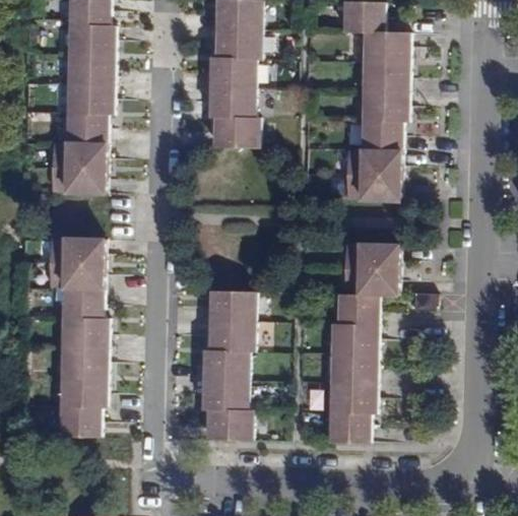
[(68,0),(68,24),(106,25),(106,0),(68,0)]
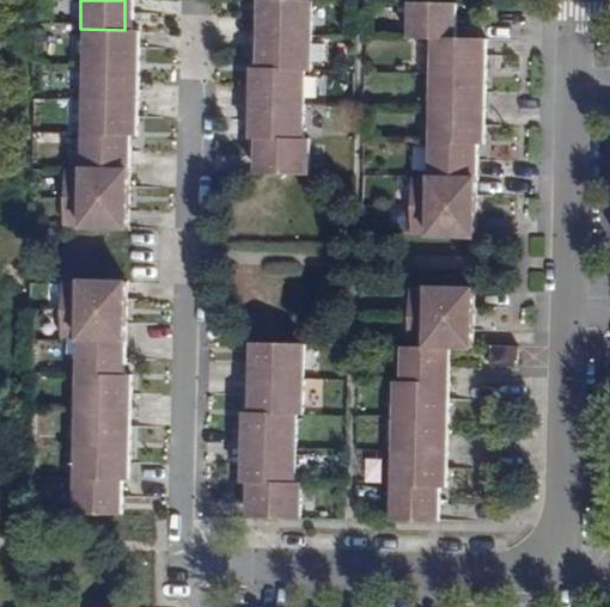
[(254,0),(254,31),(303,34),(303,0),(254,0)]
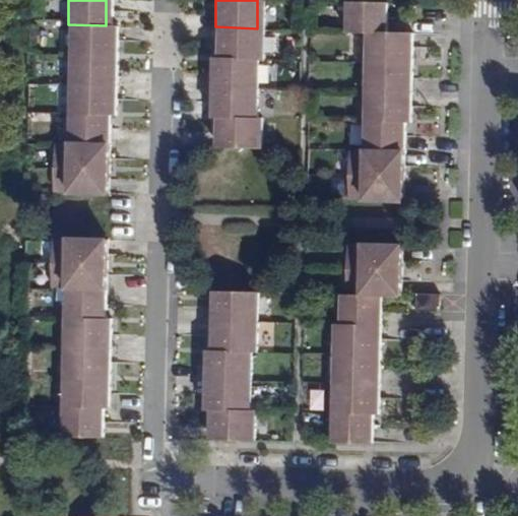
[(364,30),(383,30),(383,0),(344,0),(343,29),(364,30)]
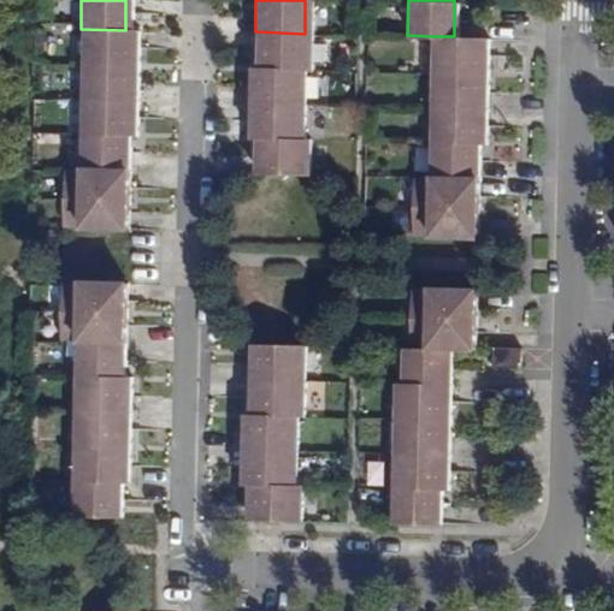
[(130,30),(125,30),(81,29),(80,61),(130,63),(130,30)]
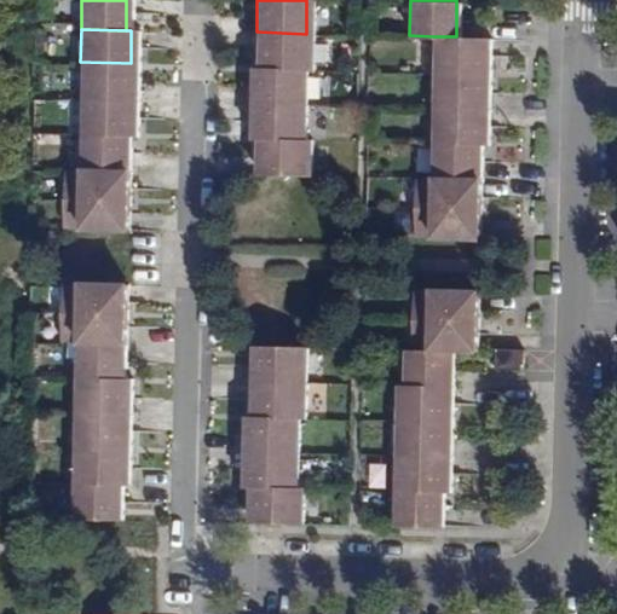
[(306,34),(257,32),(255,65),(301,67),(306,67),(306,34)]
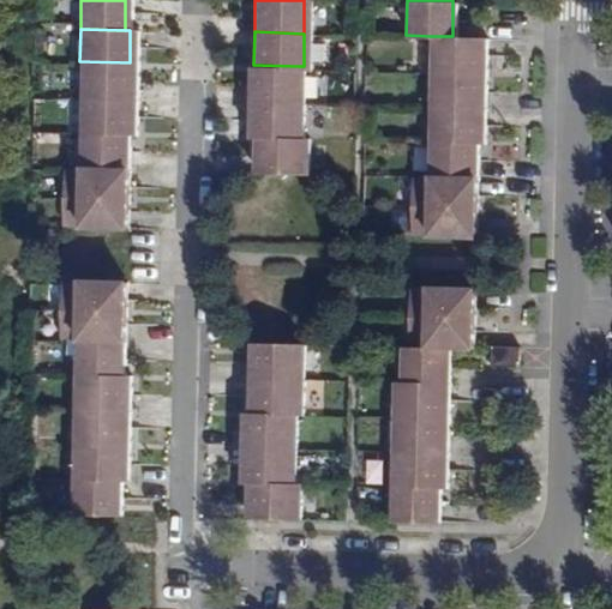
[(430,36),(430,73),(481,74),(481,37),(453,36),(430,36)]
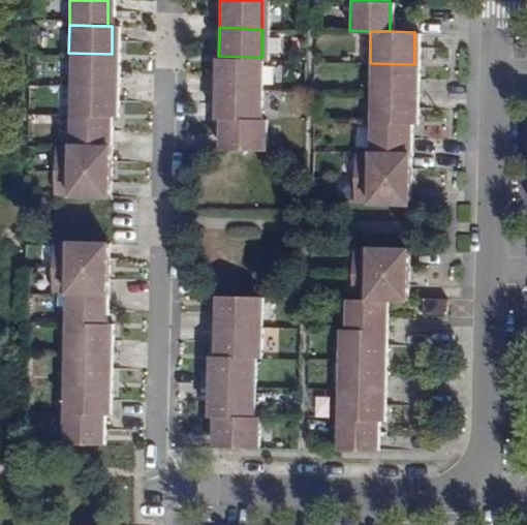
[(67,84),(111,85),(112,54),(68,53),(67,84)]
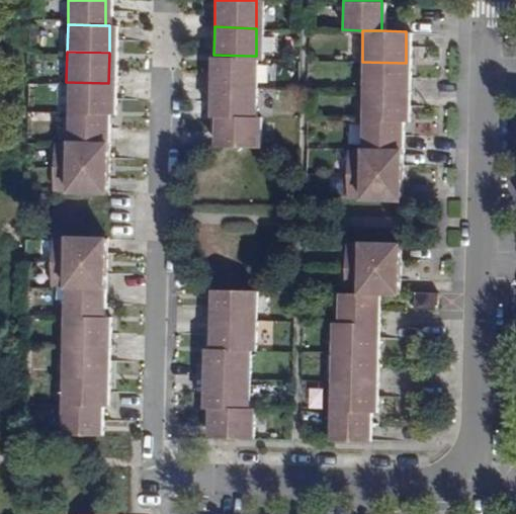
[(209,55),(209,84),(251,84),(252,56),(213,55),(209,55)]
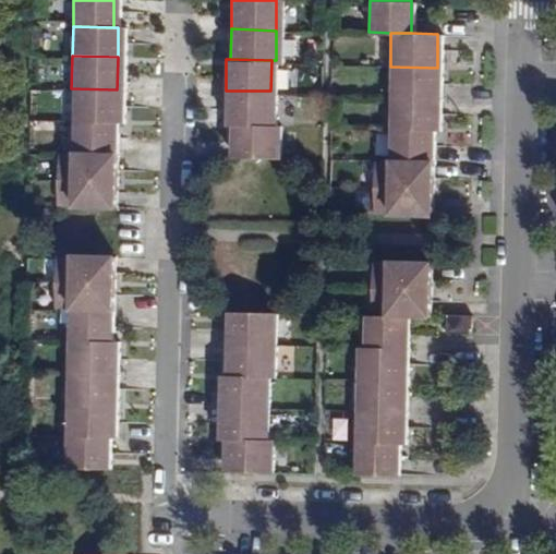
[(390,67),(389,98),(436,98),(437,68),(390,67)]
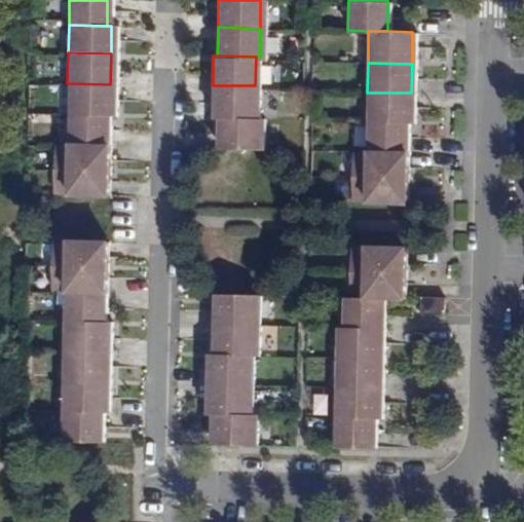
[(110,114),(110,84),(67,83),(67,113),(106,114),(110,114)]
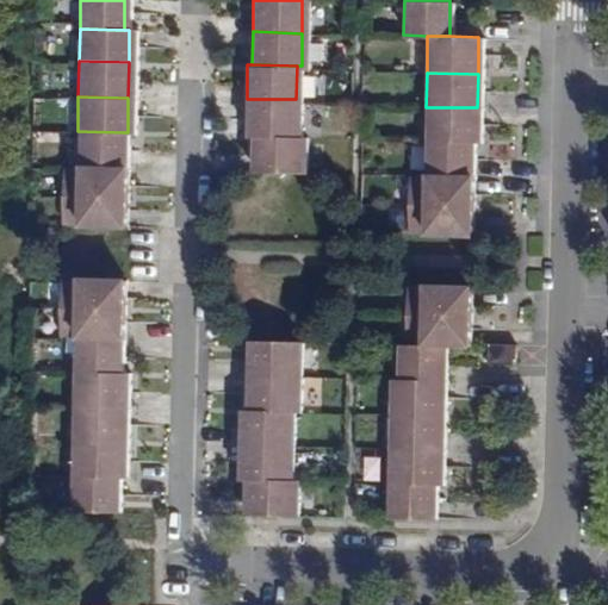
[(252,131),(295,132),(296,99),(247,99),(246,131),(252,131)]
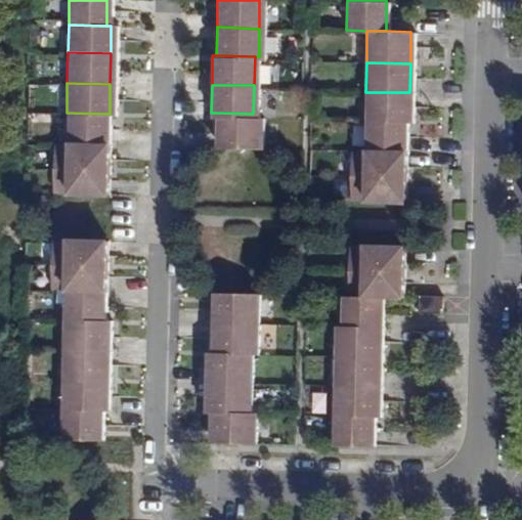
[(364,121),(404,122),(409,123),(409,92),(365,92),(364,121)]
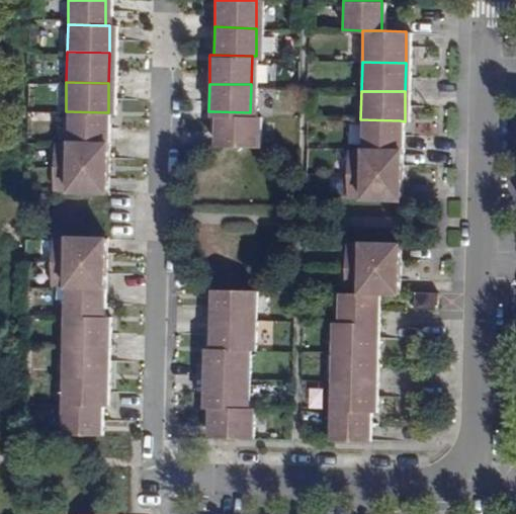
[(103,136),(104,112),(66,111),(66,136),(103,136)]
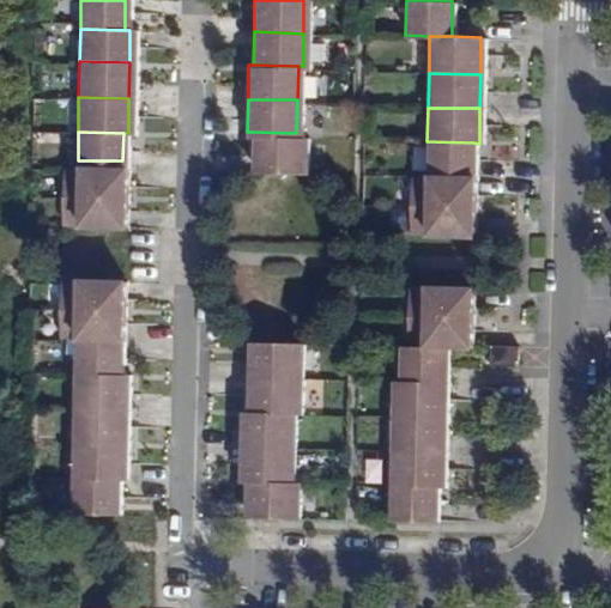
[(296,133),(253,132),(253,166),(301,168),(302,134),(296,133)]
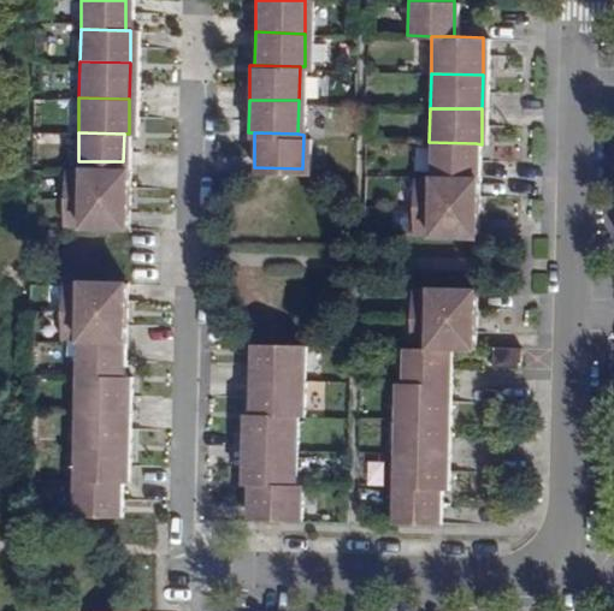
[(429,175),(476,176),(476,143),(429,142),(429,175)]
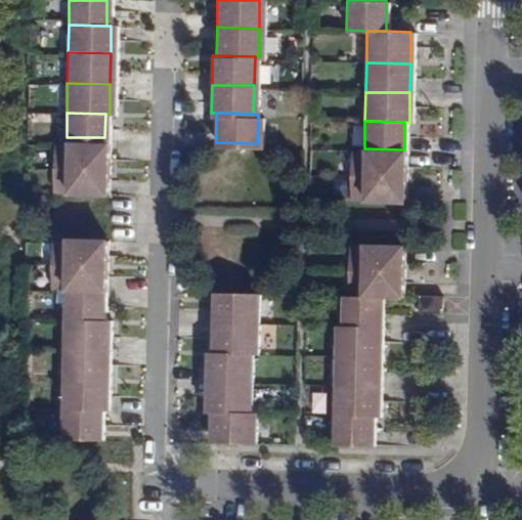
[(54,141),(53,162),(104,163),(104,137),(67,137),(67,141),(54,141)]
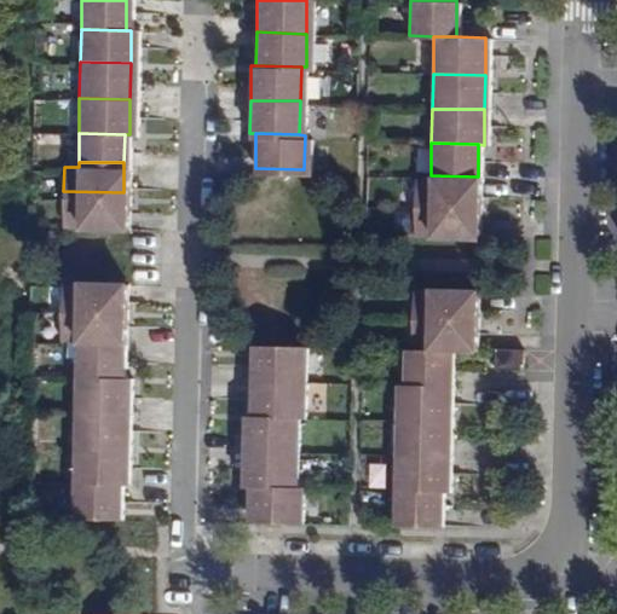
[(417,180),(416,204),(477,206),(478,177),(431,175),(431,181),(417,180)]
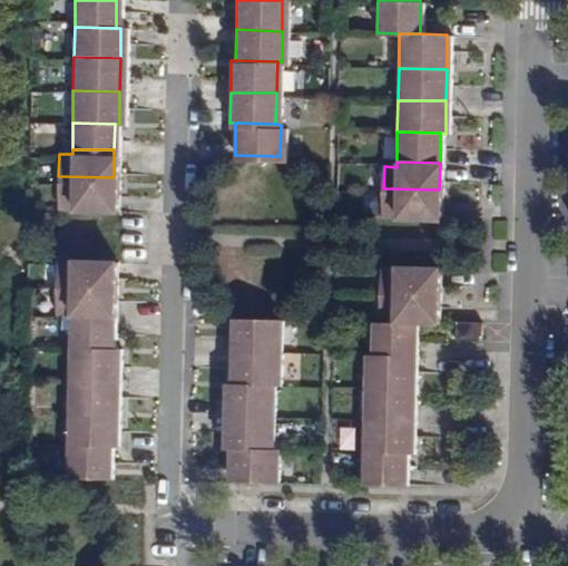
[(114,177),(58,176),(58,196),(71,196),(71,202),(113,202),(114,177)]
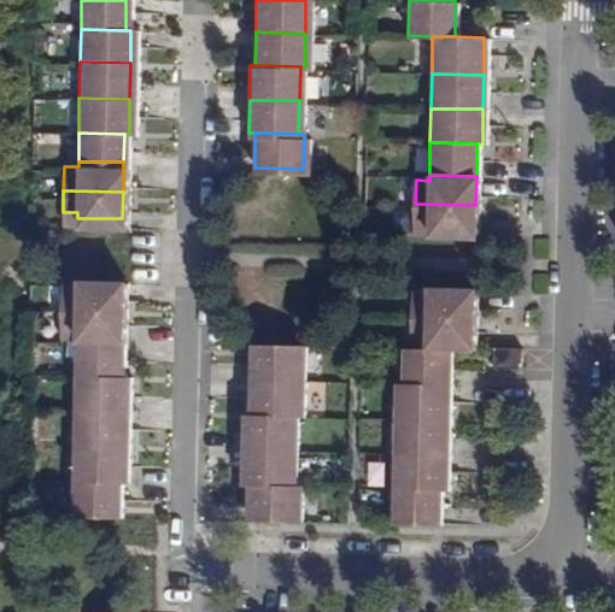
[(475,205),(415,204),(415,228),(428,228),(428,234),(475,235),(475,205)]
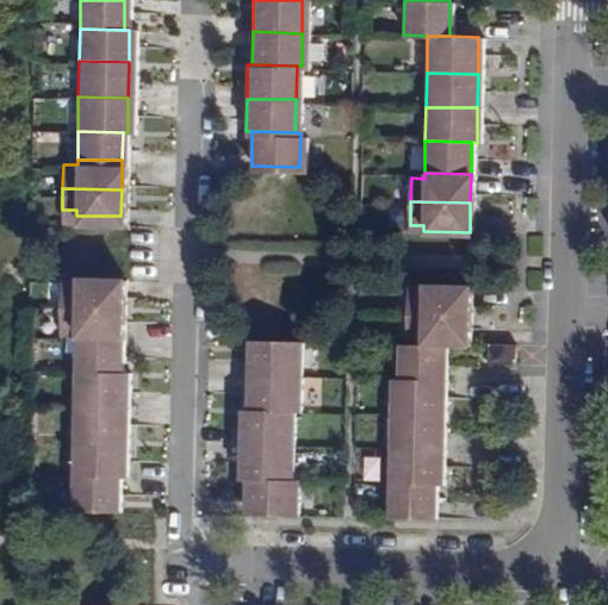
[(407,306),(467,306),(467,281),(422,280),(423,285),(407,284),(407,306)]
